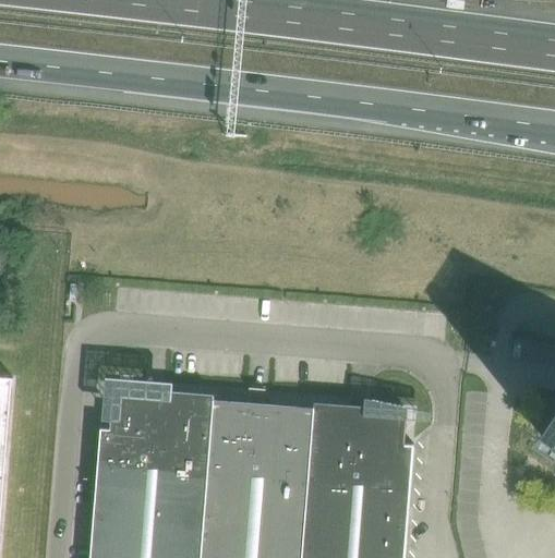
[(0,513),(9,402),(11,377),(0,375),(0,513)]
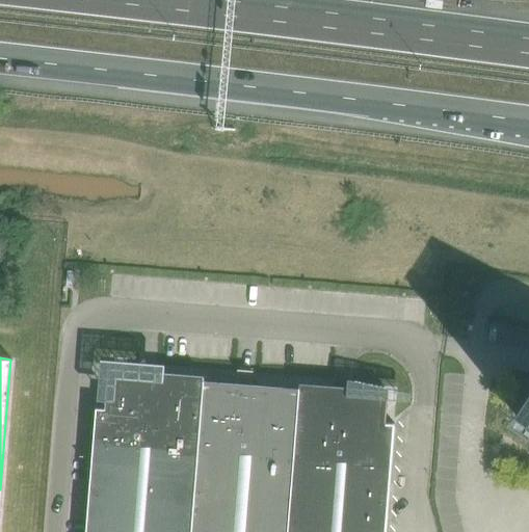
[(190,531),(202,381),(202,376),(139,371),(138,379),(115,377),(113,400),(105,400),(105,408),(95,407),(84,531),(190,531)]
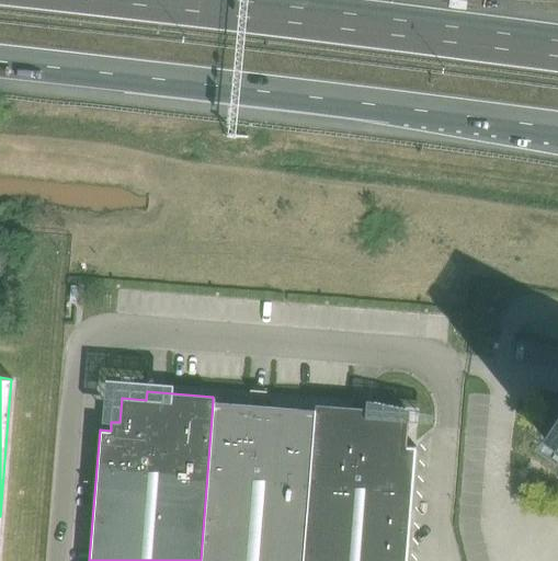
[(263,405),(263,404),(263,400),(248,399),(248,404),(213,402),(201,560),(302,560),(311,410),(263,405)]
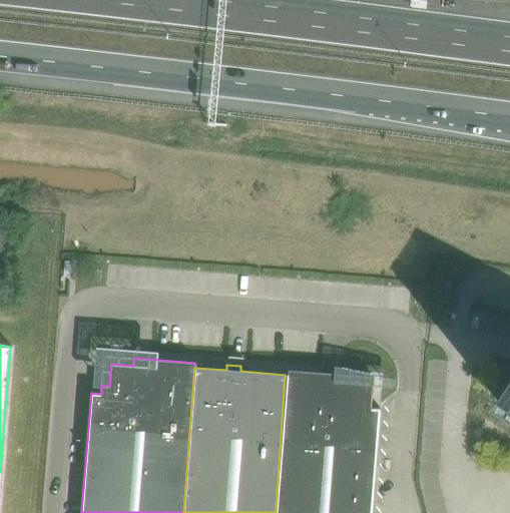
[(276,512),(370,512),(378,408),(370,407),(372,377),(288,370),(288,375),(285,375),(276,512)]
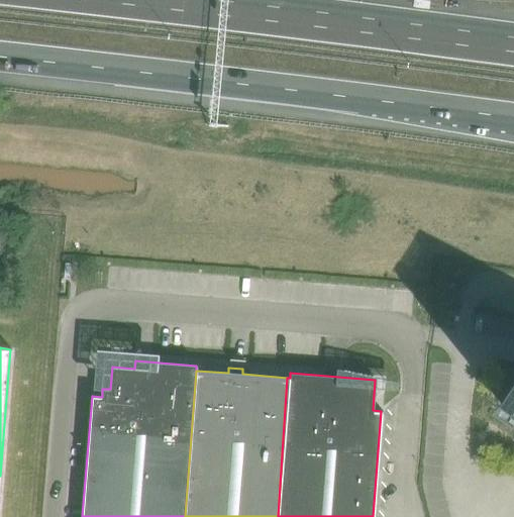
[(513,382),(499,405),(513,414),(513,382)]
